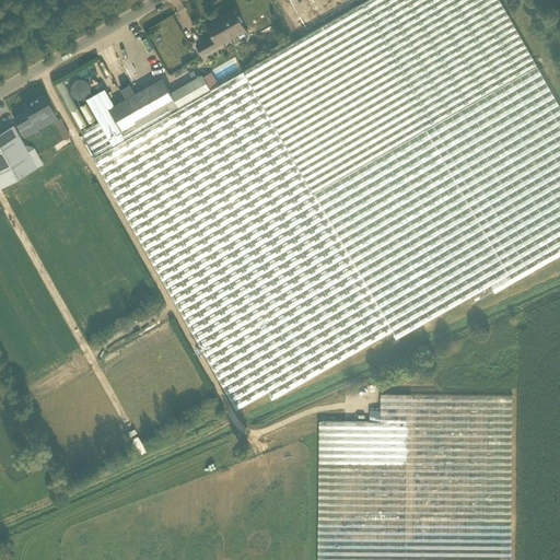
[(559,255),(559,106),(499,0),(368,0),(313,32),(211,90),(127,138),(95,155),(96,156),(94,158),(236,409),(268,391),(272,398),(393,330),(398,339),(491,284),(496,292),(559,255)]
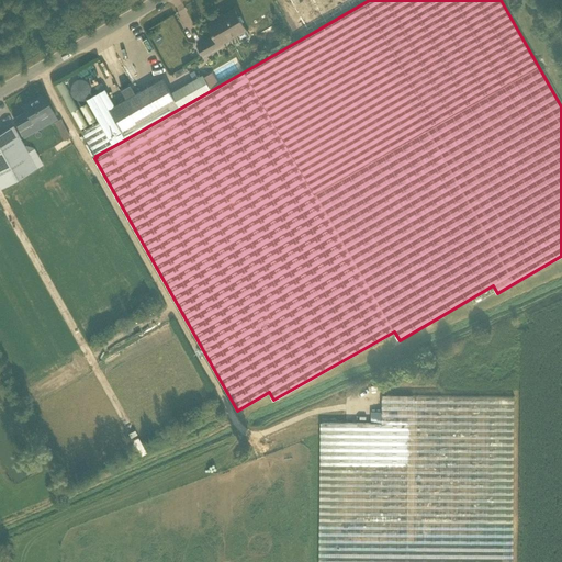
[(312,27),(314,32),(369,0),(290,0),(307,30),(312,27)]
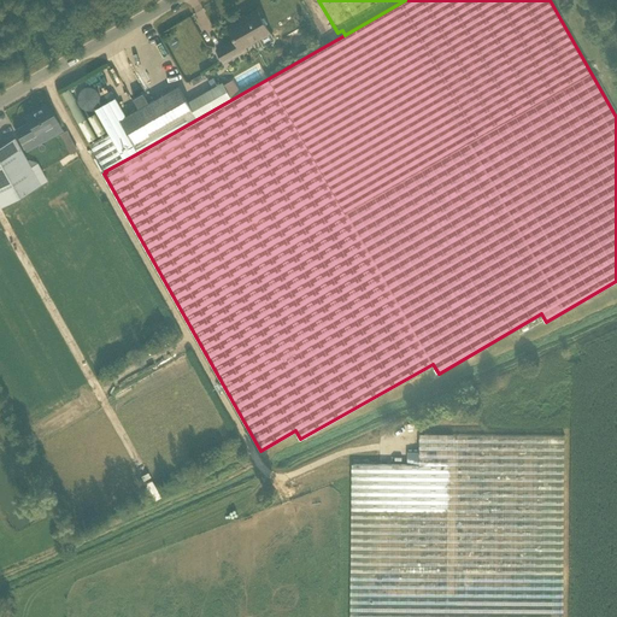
[(258,10),(228,28),(235,40),(217,51),(224,63),(247,50),(244,45),(259,35),(258,33),(266,28),(269,30),(258,10)]
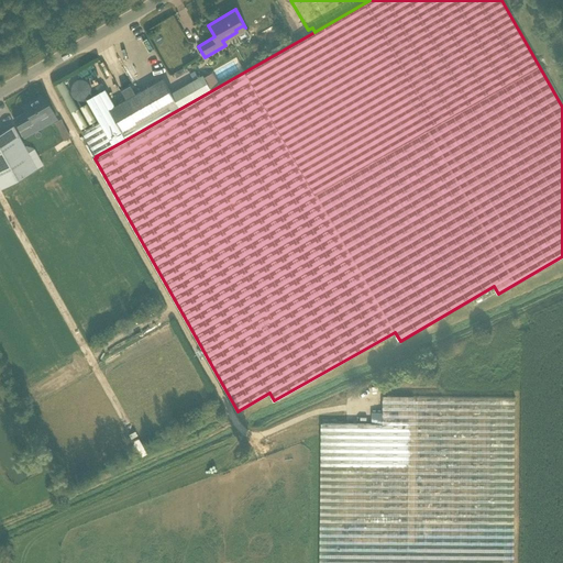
[(128,100),(116,107),(111,110),(128,139),(212,90),(203,75),(172,94),(164,79),(136,95),(131,86),(122,91),(128,100)]
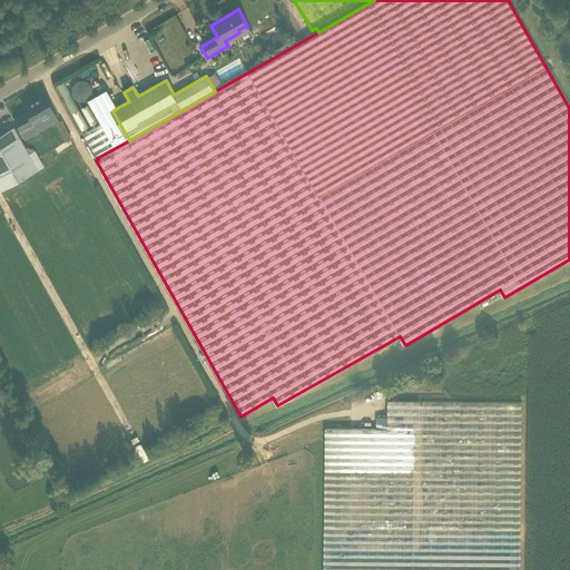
[(89,79),(70,85),(75,101),(94,97),(89,79)]
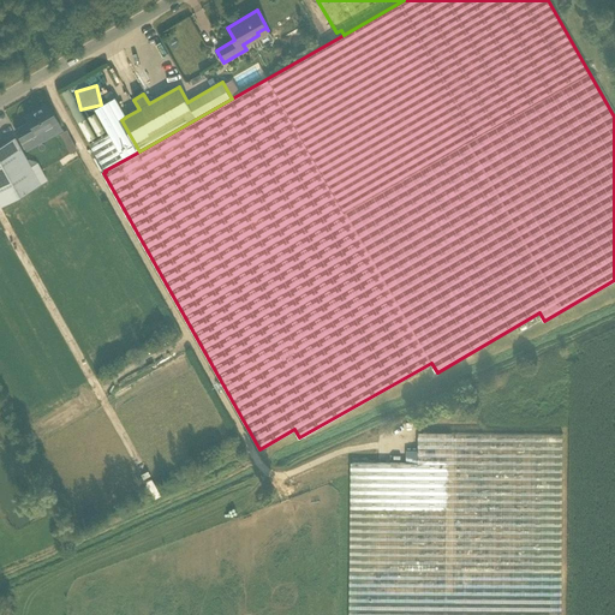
[(108,101),(117,96),(113,90),(105,94),(108,101)]
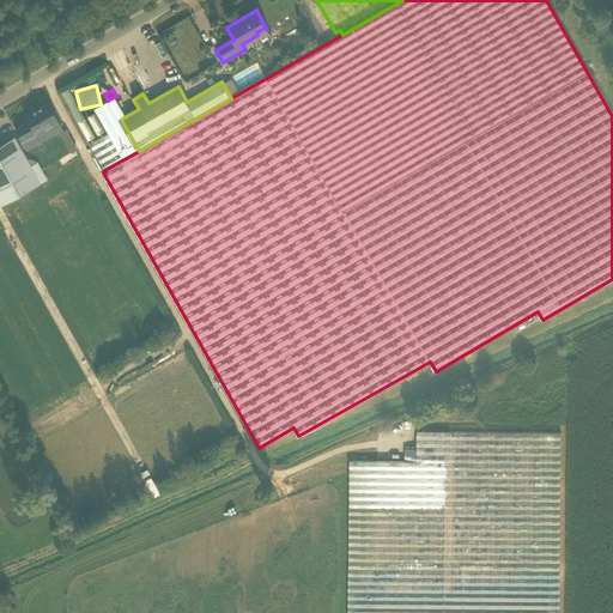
[(95,109),(108,133),(90,144),(104,170),(139,151),(121,120),(126,116),(115,97),(95,109)]
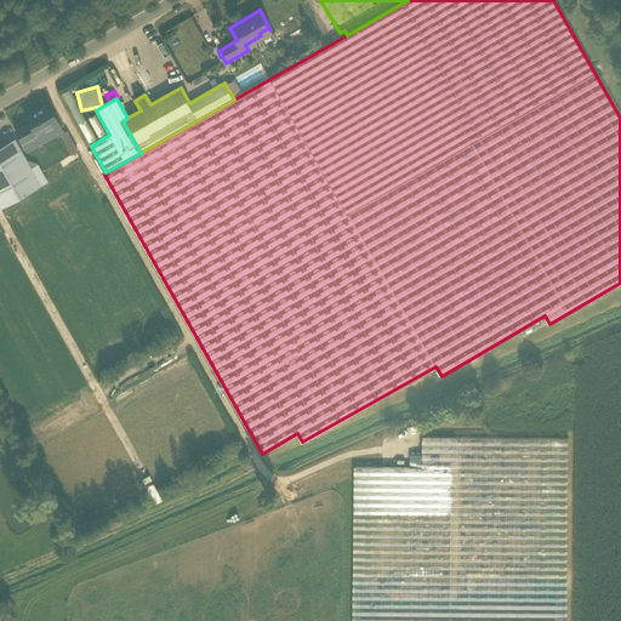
[(57,123),(47,106),(26,118),(28,124),(15,131),(22,143),(57,123)]
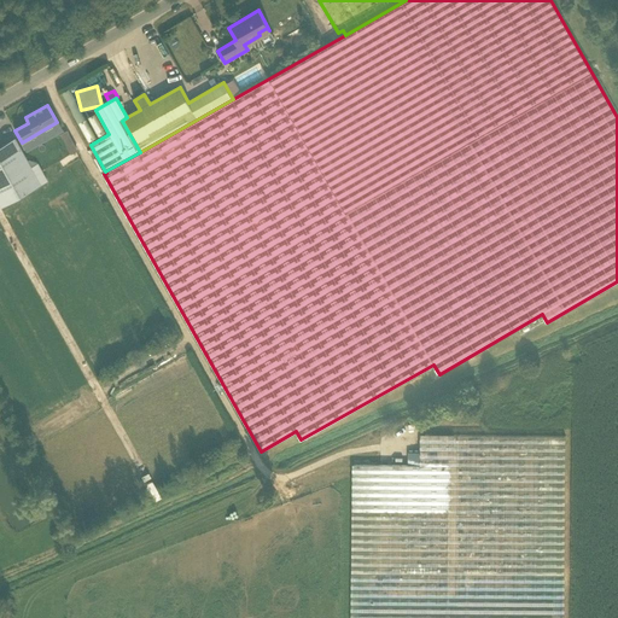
[(68,129),(60,134),(71,155),(80,150),(68,129)]
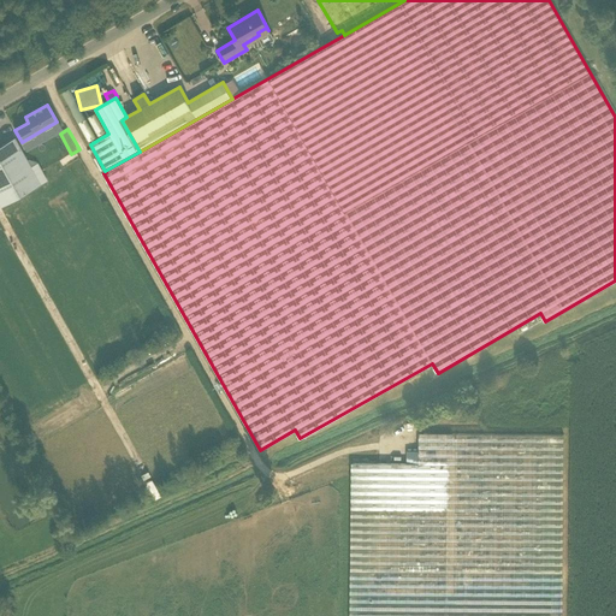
[(0,206),(40,184),(13,138),(0,146),(0,206)]
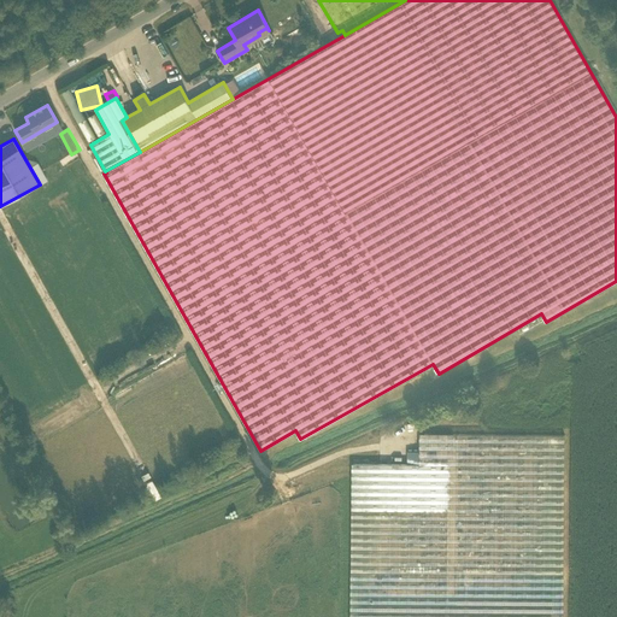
[(419,434),(419,465),(352,464),(350,616),(563,616),(565,435),(419,434)]
